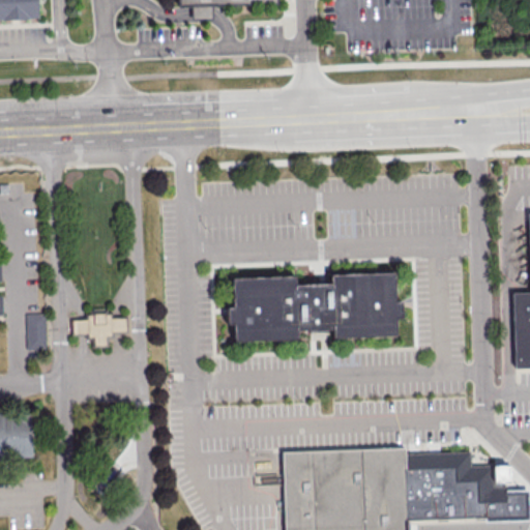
[(0,0),(0,21),(37,20),(35,0),(0,0)]
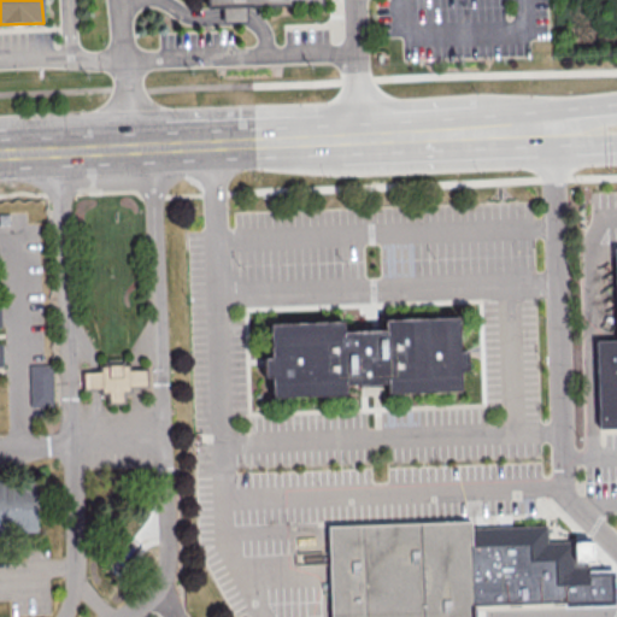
[(616,310),(615,248),(616,247),(616,429),(603,430),(599,341),(616,341),(616,310)]
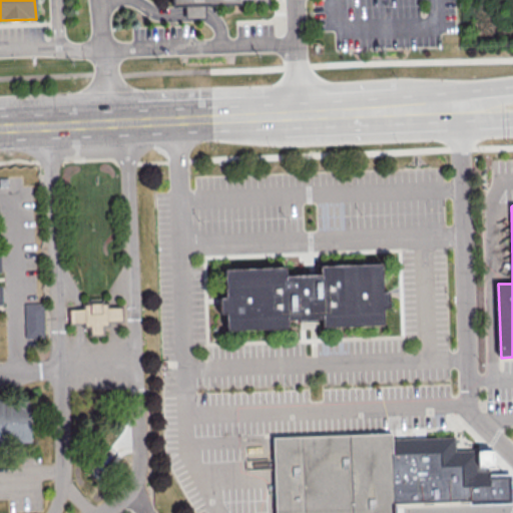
[(383,325),(324,328),(323,319),(289,320),(289,329),(229,332),(228,314),(221,314),(220,298),(227,298),(226,271),(286,269),(287,278),(322,277),(321,267),(381,265),(382,293),(389,293),(390,306),(383,306),(383,325)]
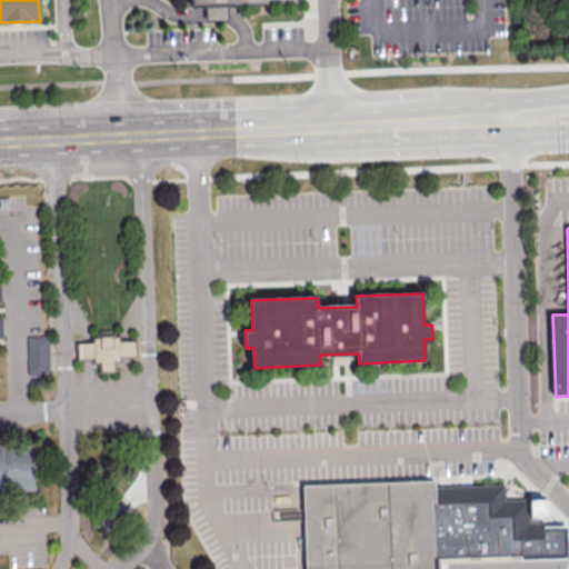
[(28,376),(48,375),(47,336),(27,336),(28,376)]
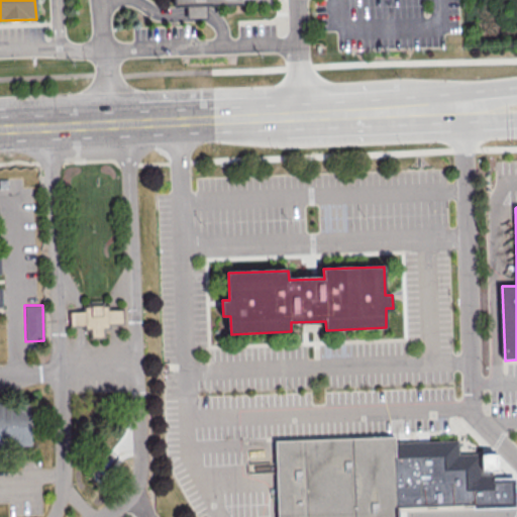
[(72,312),(87,311),(86,306),(108,305),(108,309),(123,308),(124,322),(109,322),(110,326),(104,327),(105,335),(93,336),(93,327),(88,327),(88,323),(73,324),(72,312)]
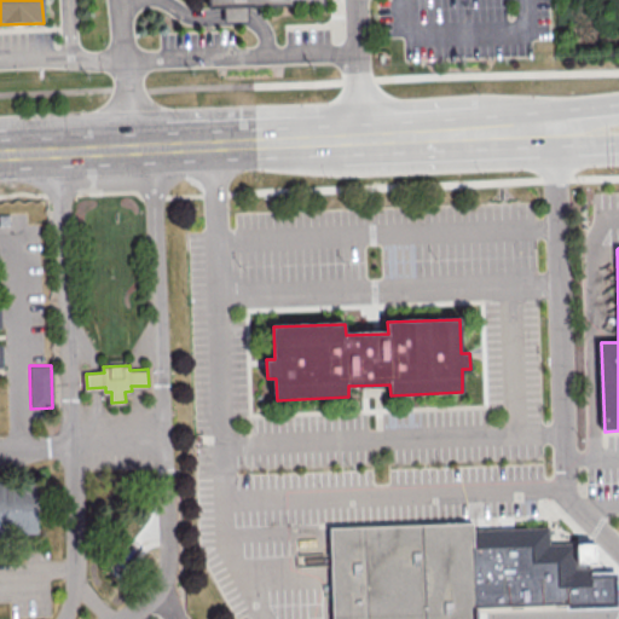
[(335,618),(331,531),(474,524),(474,532),(550,528),(551,545),(597,543),(599,565),(591,565),(591,573),(618,572),(618,607),(570,609),(570,606),(476,609),(476,618),(335,618)]
